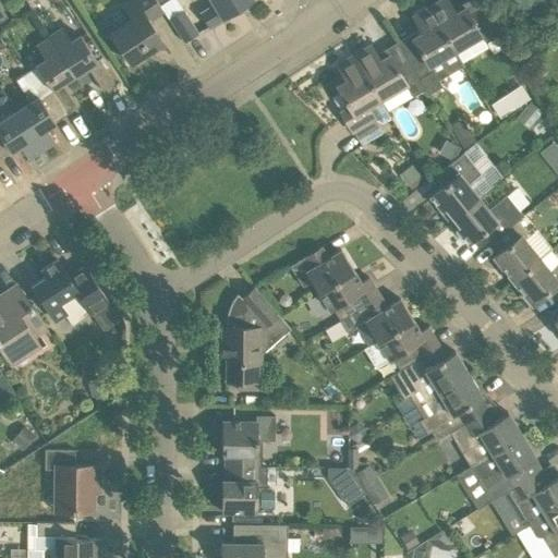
[(164,43),(150,22),(165,12),(156,0),(129,0),(123,4),(132,17),(110,32),(131,63),(164,43)]
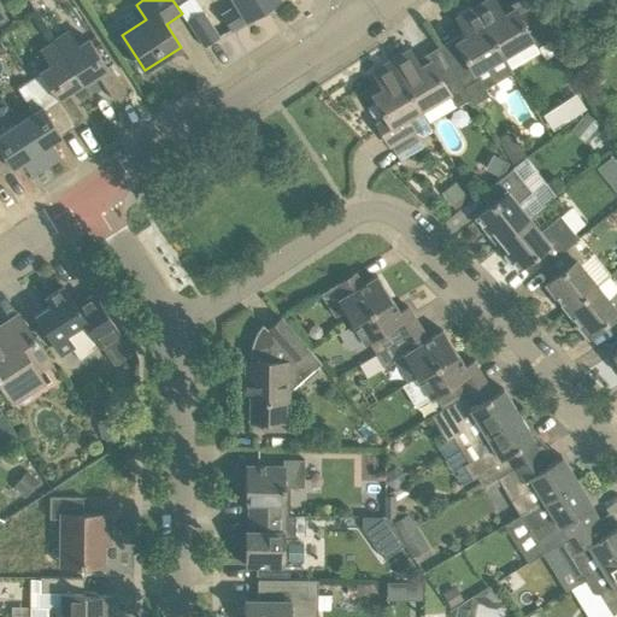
[(221,13),(230,29),(277,0),(231,0),(235,4),(221,13)]
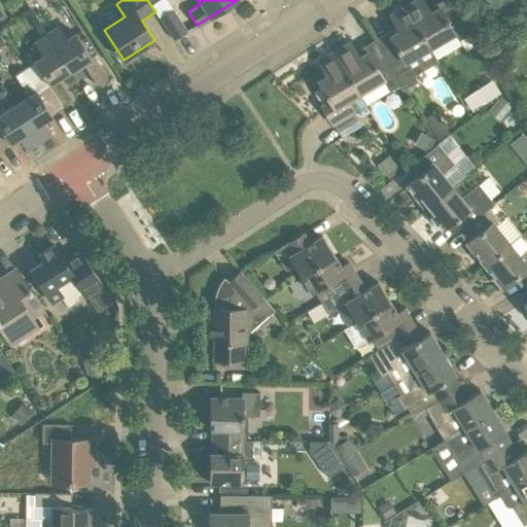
[(423,0),(415,0),(405,6),(429,47),(430,46),(436,57),(460,42),(457,38),(470,29),(452,0),(449,0),(430,11),(423,0)]
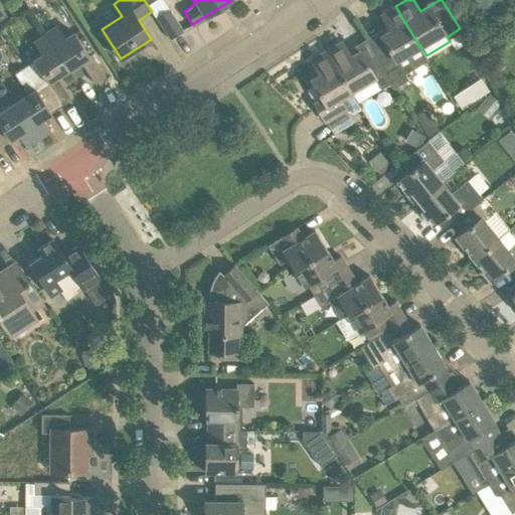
[(410,78),(398,60),(419,46),(395,6),(380,15),(389,29),(368,43),(391,82),(394,81),(397,88),(410,78)]
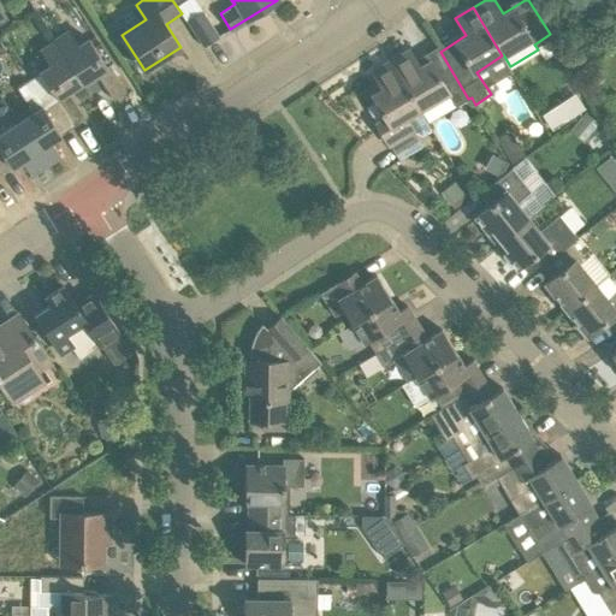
[(220,36),(207,16),(203,10),(187,21),(203,47),(220,36)]
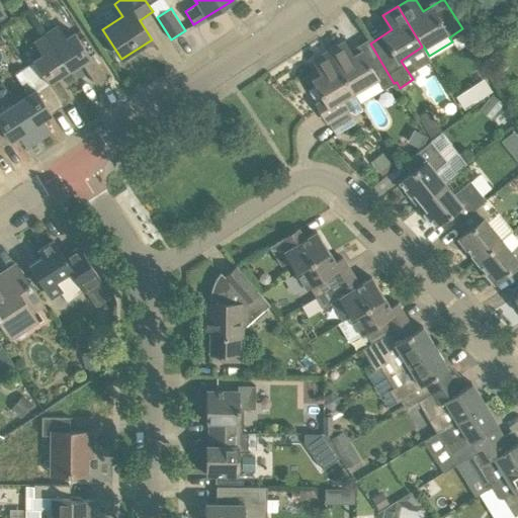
[(106,77),(92,55),(90,56),(75,31),(66,37),(58,25),(46,33),(70,70),(81,62),(96,84),(106,77)]
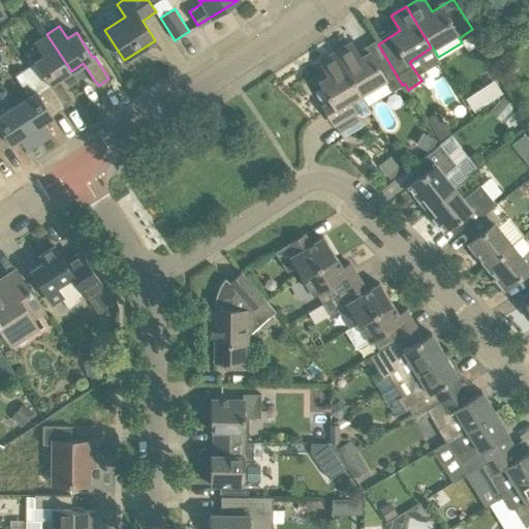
[(59,79),(71,71),(47,34),(34,42),(42,55),(34,60),(50,83),(47,85),(63,109),(73,102),(59,79)]
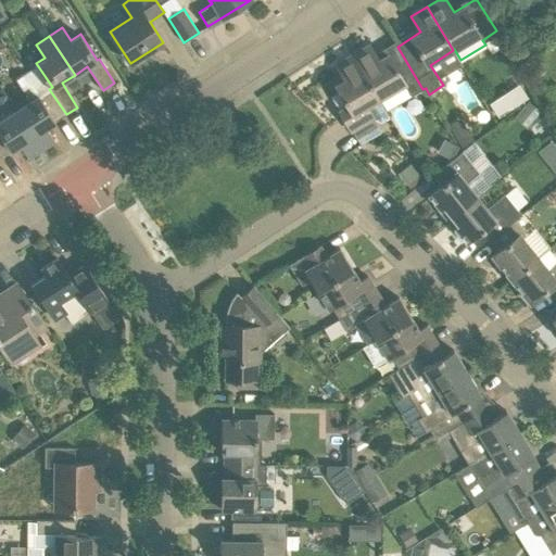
[(422,89),(397,47),(379,60),(369,46),(353,55),(390,117),(391,116),(381,100),(405,85),(413,96),(422,89)]
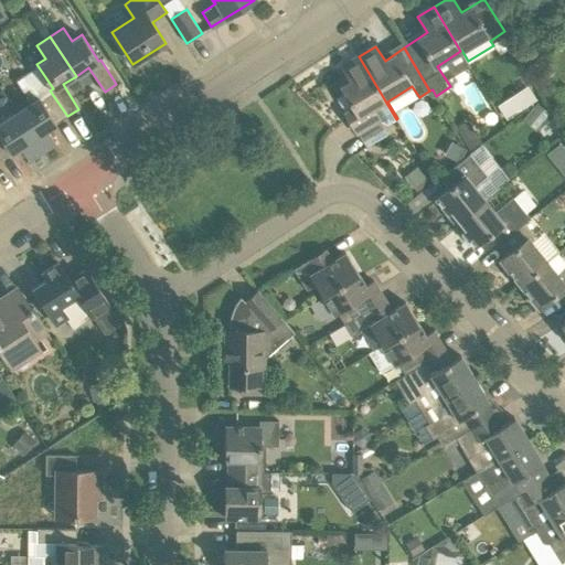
[(387,125),(396,119),(359,56),(342,65),(351,81),(341,87),(353,107),(341,114),(353,132),(355,136),(381,121),(387,125)]
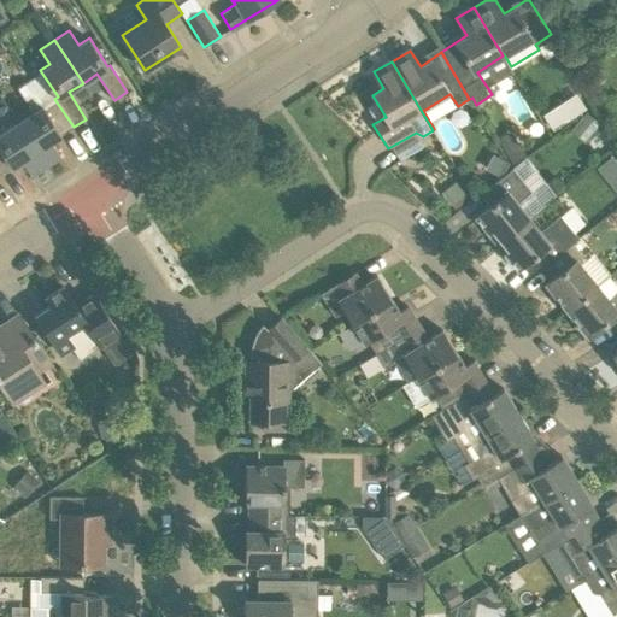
[(544,115),(553,130),(586,109),(576,93),(544,115)]
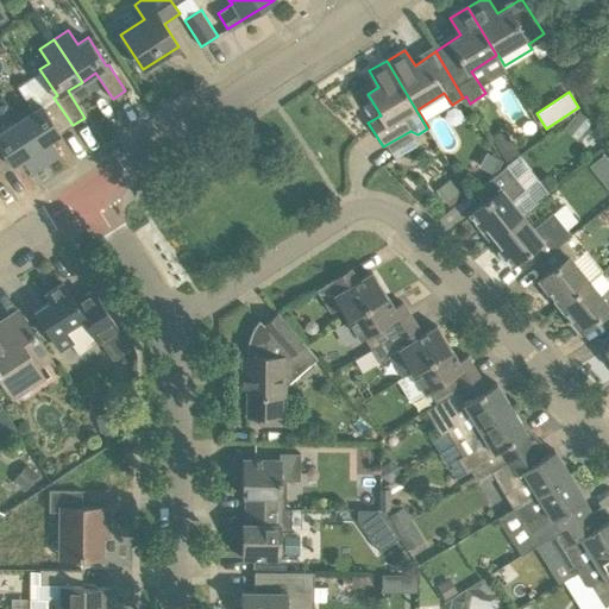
[(50,139),(73,125),(54,98),(18,120),(45,163),(60,154),(50,139)]
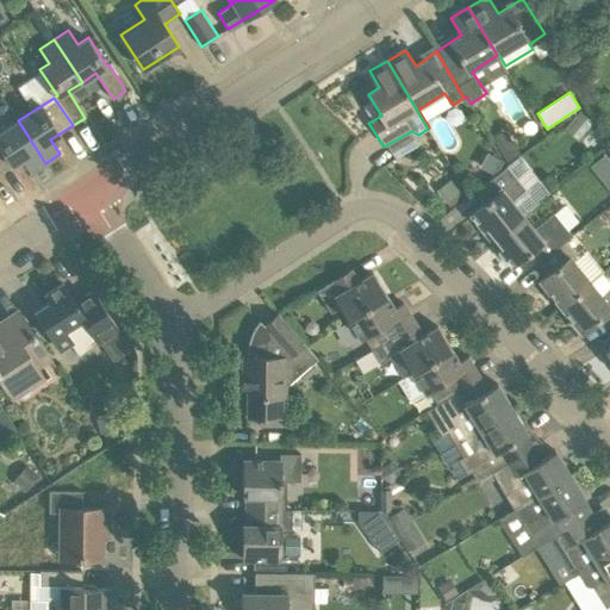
[(568,125),(582,137),(593,123),(580,112),(568,125)]
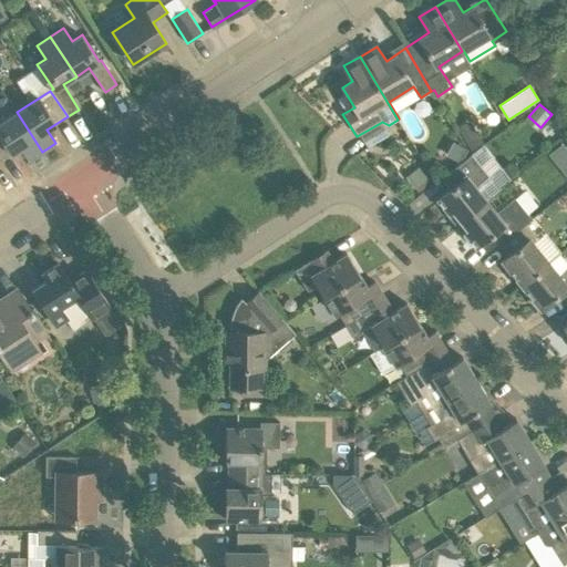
[(29,161),(42,152),(17,112),(0,123),(0,160),(20,147),(29,161)]
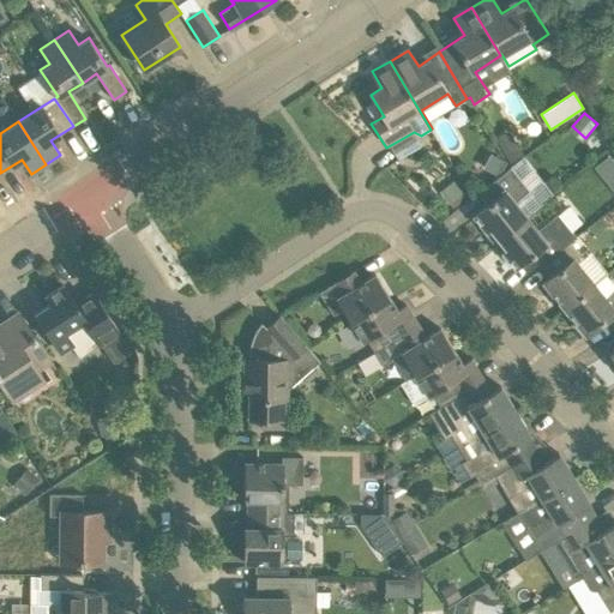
[(506,162),(491,154),(483,168),(498,175),(499,176),(506,162)]
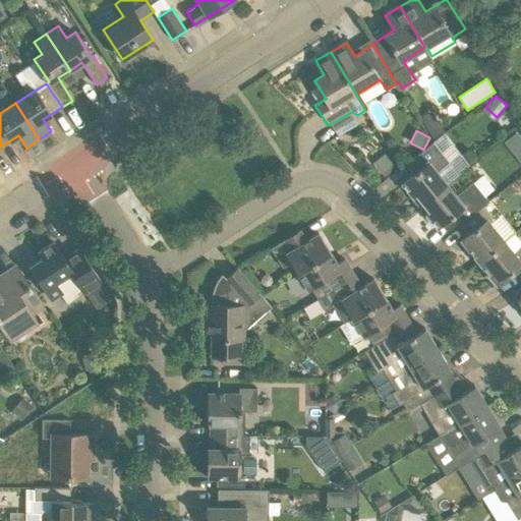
[(506,141),(514,153),(520,148),(520,135),(518,132),(517,131),(505,140),(506,141)]
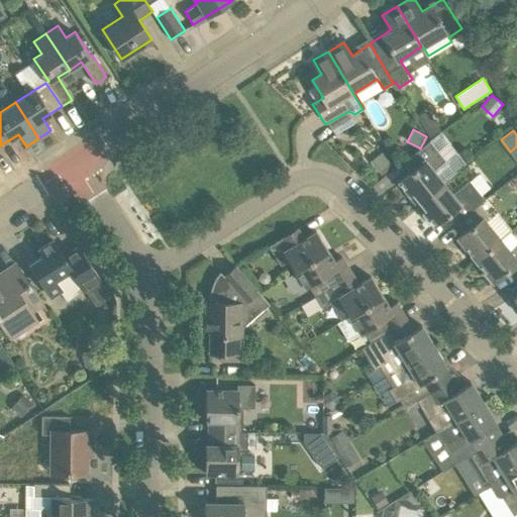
[(416,203),(444,181),(435,169),(445,161),(430,141),(403,163),(410,172),(399,181),(416,203)]
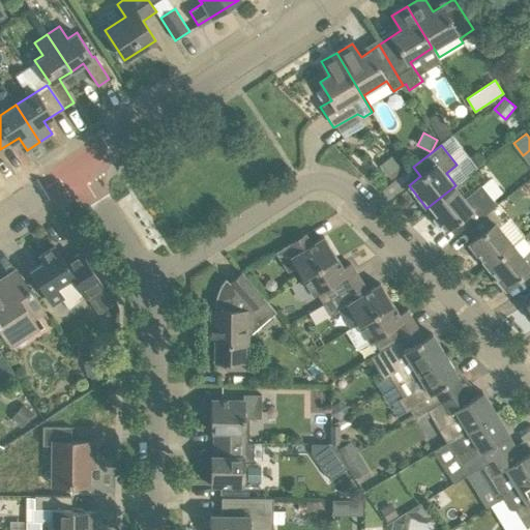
[(387,175),(399,167),(400,166),(391,155),(380,165),(387,175)]
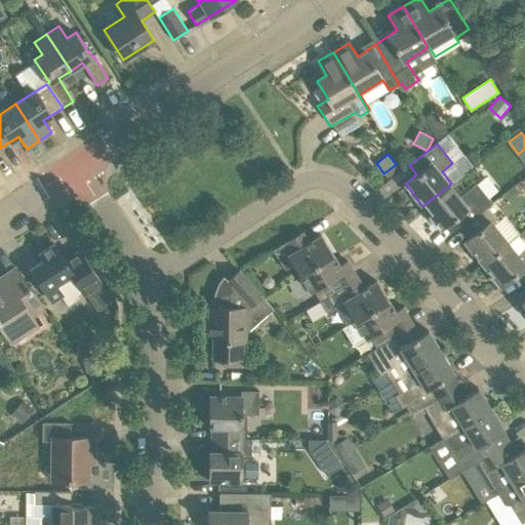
[(463,226),(492,202),(477,182),(460,195),(451,184),(422,206),(441,229),(455,216),(463,226)]
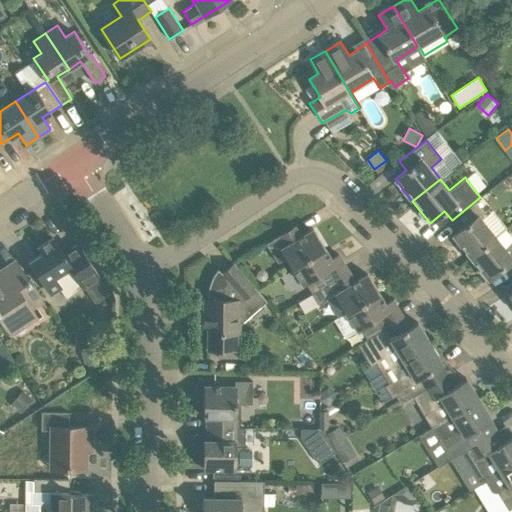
[(470,256),(496,235),(483,219),(487,216),(476,202),(481,198),(480,197),(452,220),(460,230),(453,235),(470,256)]
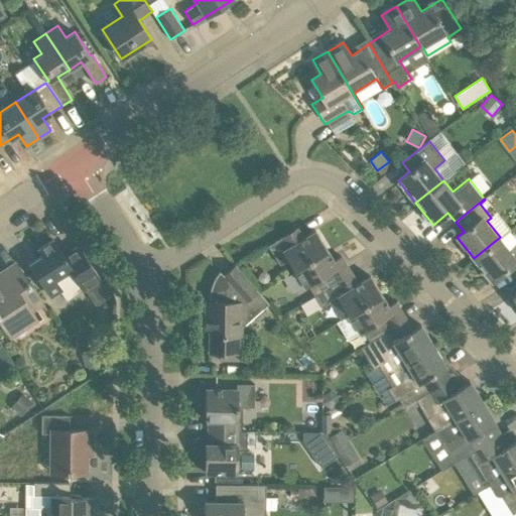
[(315,231),(303,238),(296,228),(268,246),(280,265),(288,260),(295,270),(328,250),(315,231)]
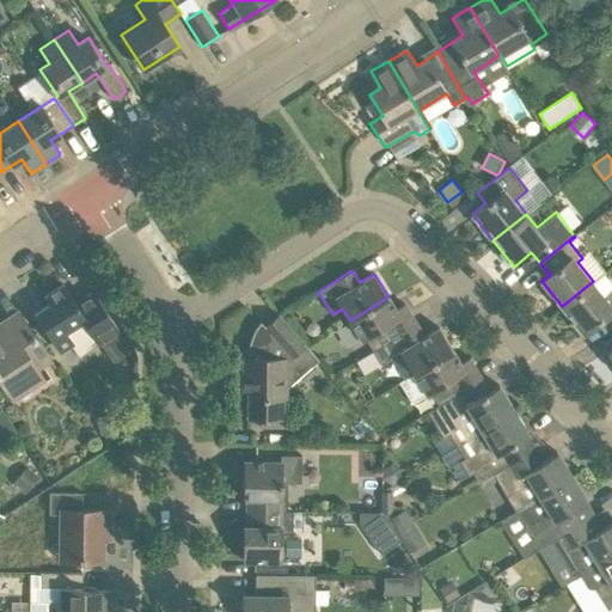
[(611,316),(611,291),(605,297),(593,281),(562,306),(583,334),(610,312),(611,316)]
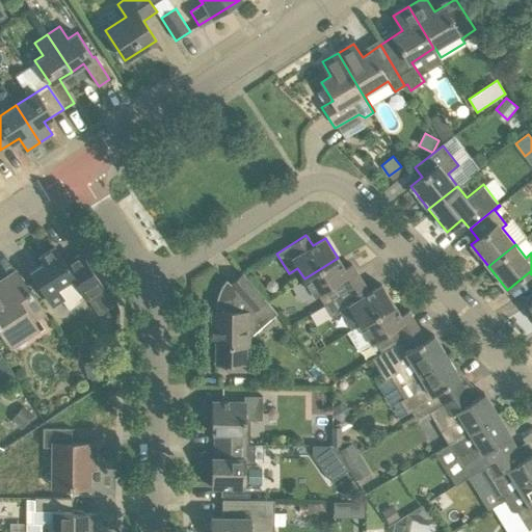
[(44,263),(31,271),(53,306),(61,300),(69,311),(87,298),(87,299),(89,298),(100,314),(114,304),(81,253),(65,263),(55,246),(40,257),(44,263)]
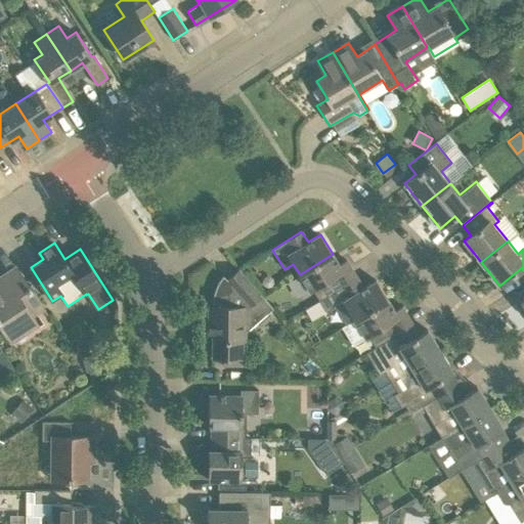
[(346,260),(339,264),(333,254),(300,274),(310,292),(314,290),(320,301),(350,282),(349,282),(357,277),(349,281),(343,272),(351,267),(346,260)]
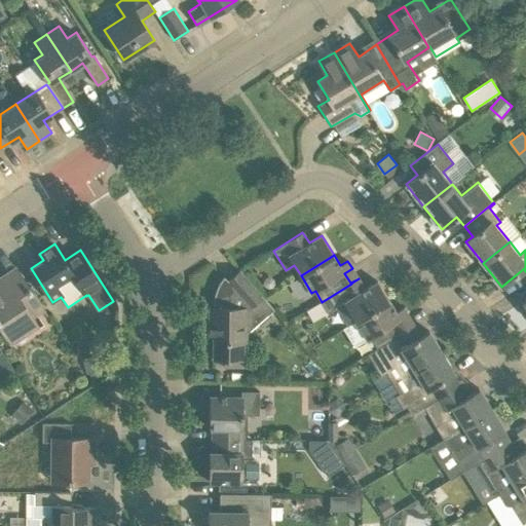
[(34,317),(44,311),(16,268),(0,278),(0,287),(2,290),(0,291),(0,326),(11,344),(39,326),(34,317)]
